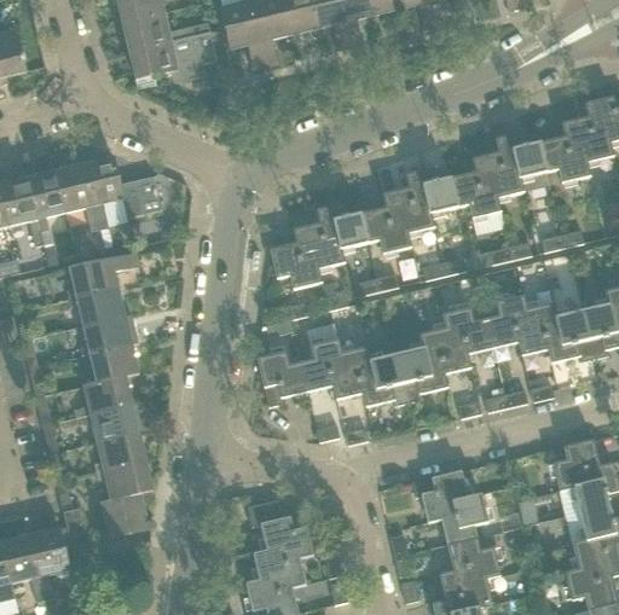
[(116,0),(121,21),(163,11),(161,0),(116,0)]
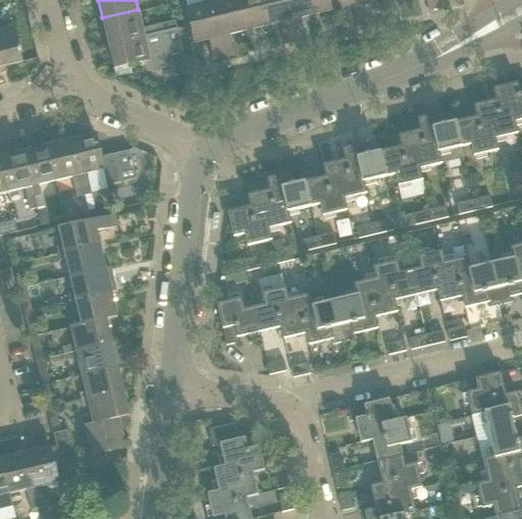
[(202,0),(203,1),(186,5),(189,21),(194,41),(208,38),(213,58),(223,56),(210,0),(202,0)]
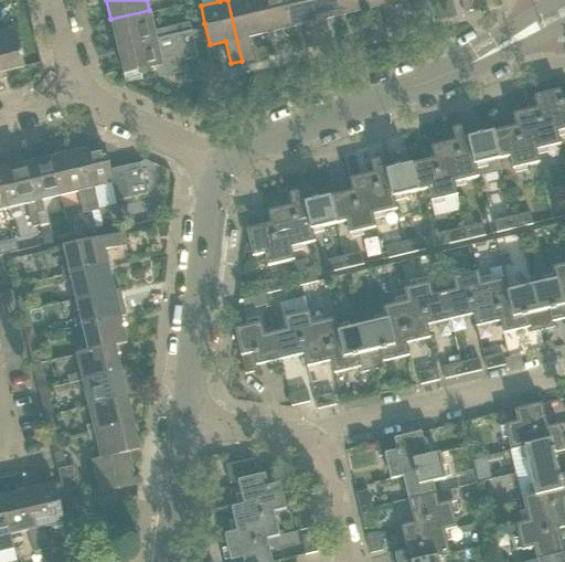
[(227,0),(242,61),(253,59),(248,34),(263,31),(255,0),(227,0)]
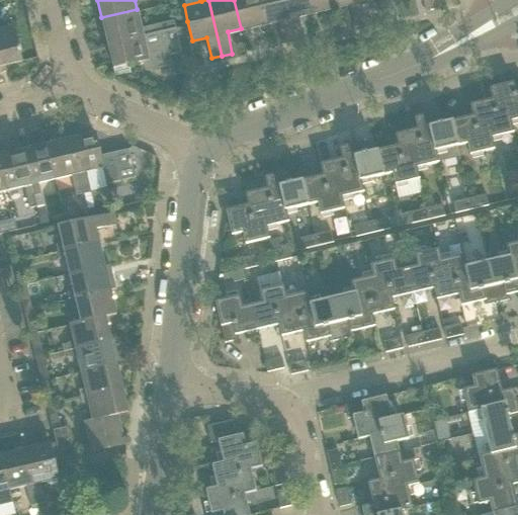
[(234,0),(241,28),(264,23),(258,0),(234,0)]
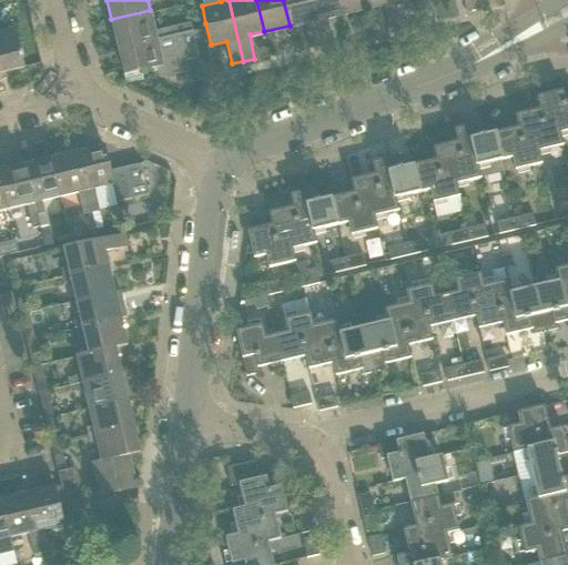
[(283,0),(290,26),(304,22),(310,46),(321,42),(311,0),(283,0)]
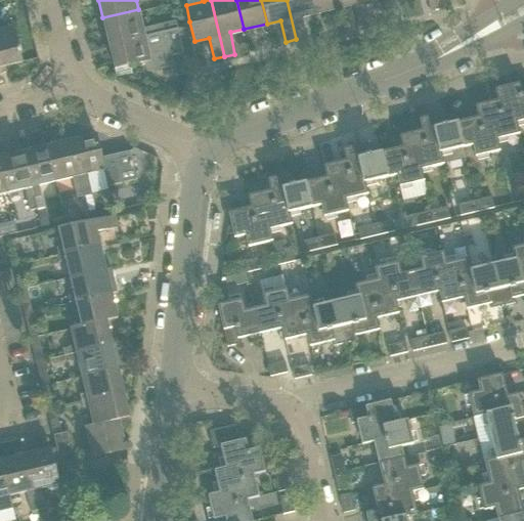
[(287,0),(296,39),(307,37),(302,15),(315,12),(312,0),(287,0)]
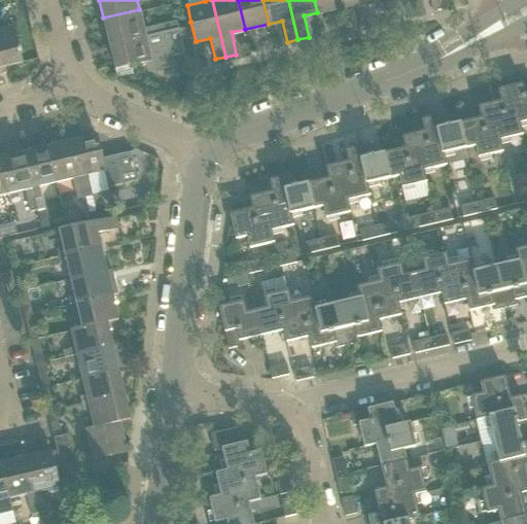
[(314,0),(317,12),(342,7),(340,0),(314,0)]
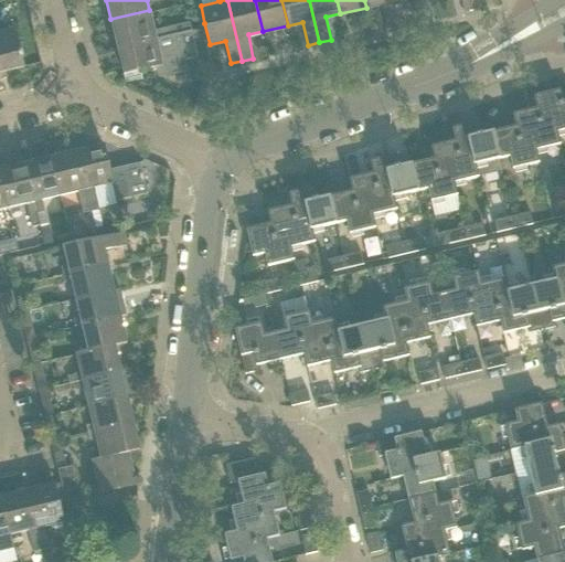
[(364,0),(366,8),(381,4),(385,27),(397,24),(392,0),(364,0)]
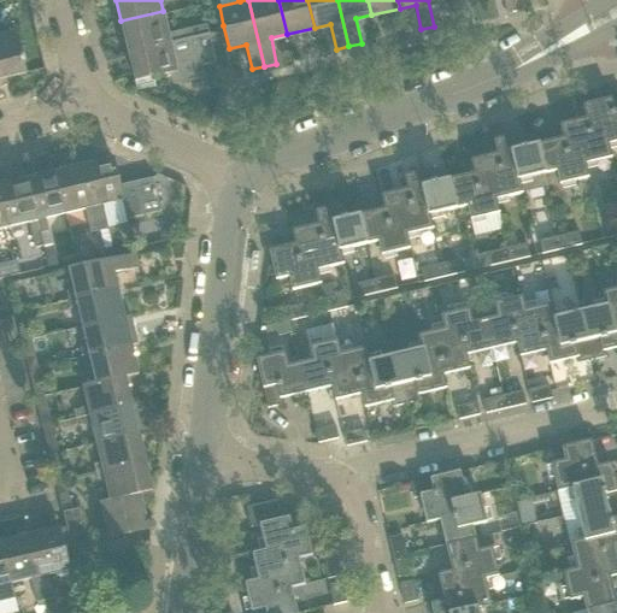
[(428,0),(434,27),(446,23),(440,0),(428,0)]
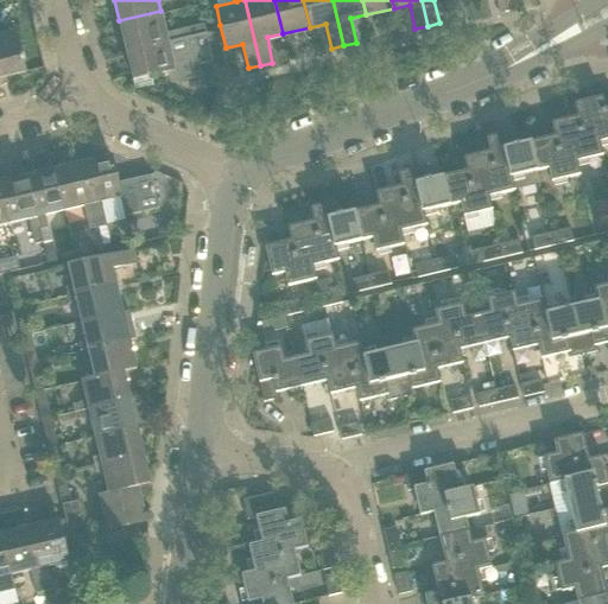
[(119,20),(126,49),(190,33),(189,24),(165,30),(160,11),(119,20)]
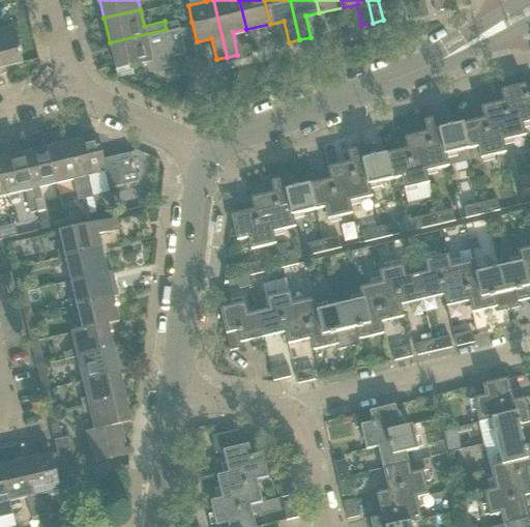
[(0,71),(6,70),(5,64),(21,61),(12,25),(0,27),(0,71)]
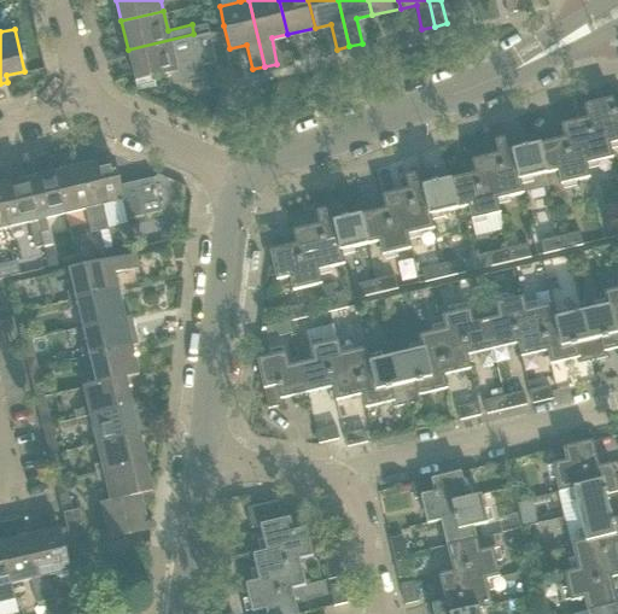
[(193,34),(128,50),(135,79),(170,70),(176,69),(178,75),(197,70),(196,64),(200,63),(215,59),(208,30),(193,34)]
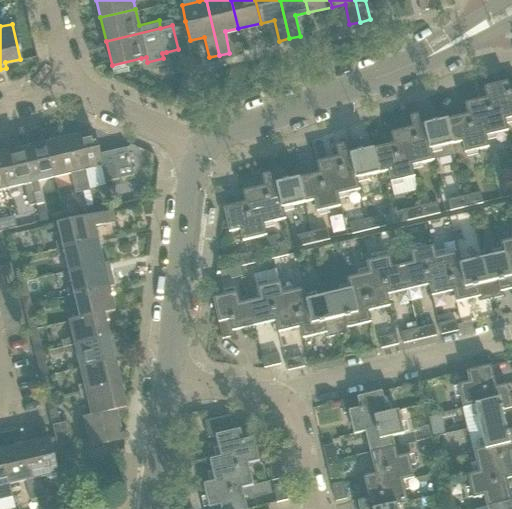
[(483,85),(486,96),(489,108),(501,105),(504,117),(511,114),(511,89),(509,91),(506,79),(483,85)]
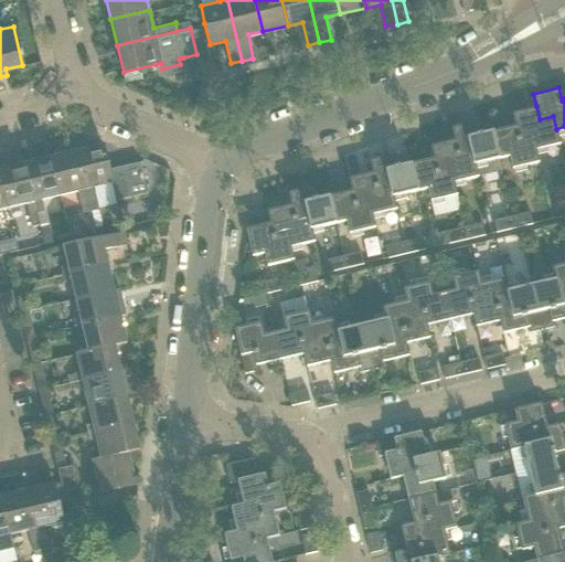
[(512,112),(514,125),(518,137),(532,134),(534,147),(558,141),(556,129),(553,116),(540,119),(536,106),(512,112)]
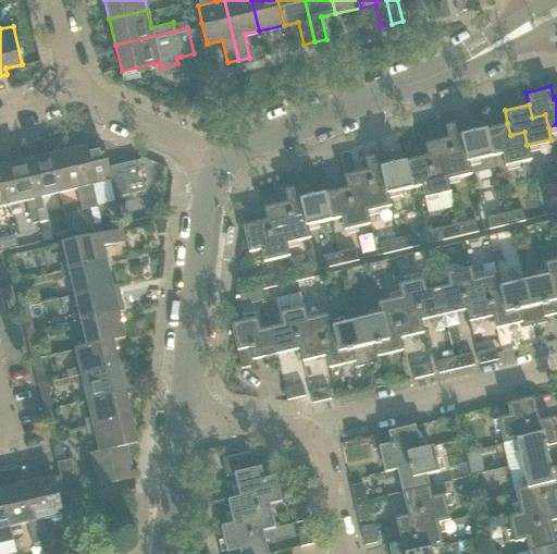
[(445,124),(448,136),(452,149),(465,146),(468,159),(490,154),(484,128),(473,131),(470,119),(445,124)]
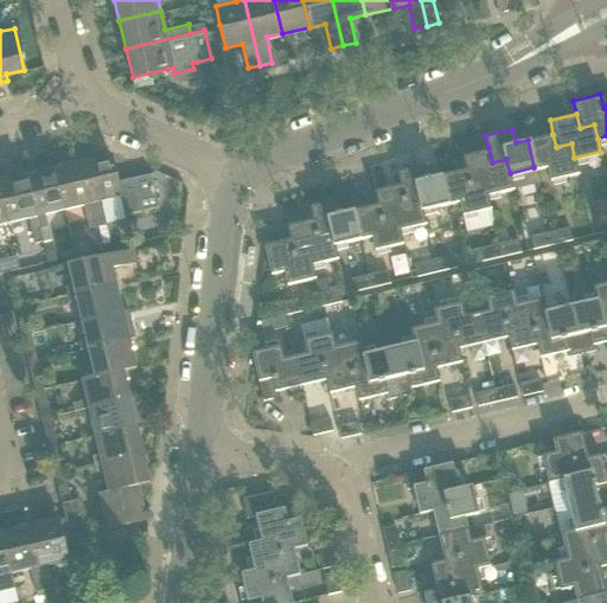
[(553,134),(528,140),(534,167),(547,164),(550,178),(577,172),(574,158),(572,143),(556,147),(553,134)]
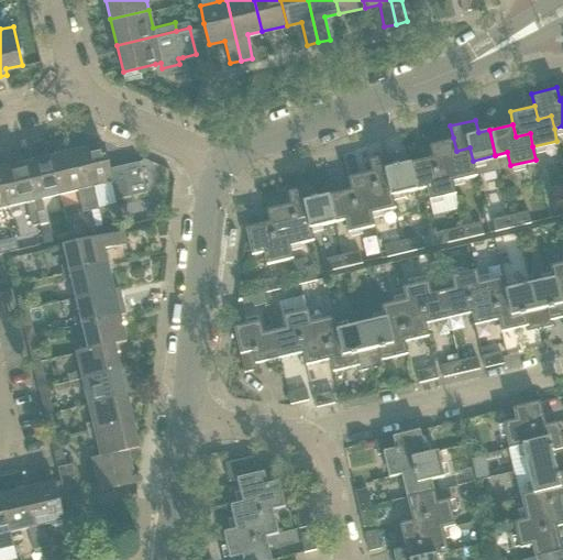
[(432,156),(431,156),(433,169),(449,166),(451,179),(475,173),(473,161),(470,147),(456,151),(453,138),(429,144),(432,156)]
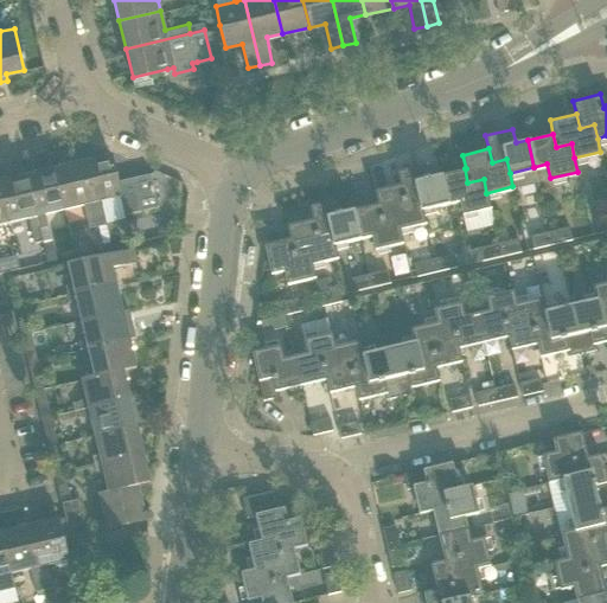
[(112,153),(83,159),(97,224),(106,222),(100,198),(121,193),(126,212),(158,204),(151,172),(117,179),(112,153)]
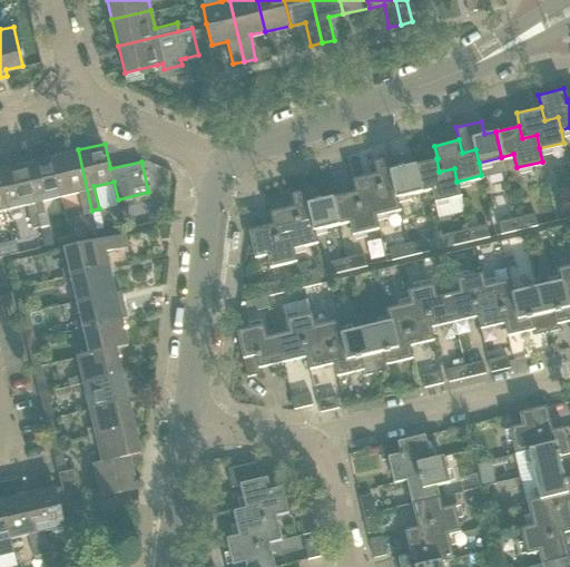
[(78,149),(51,156),(60,195),(78,191),(84,212),(91,211),(78,149)]
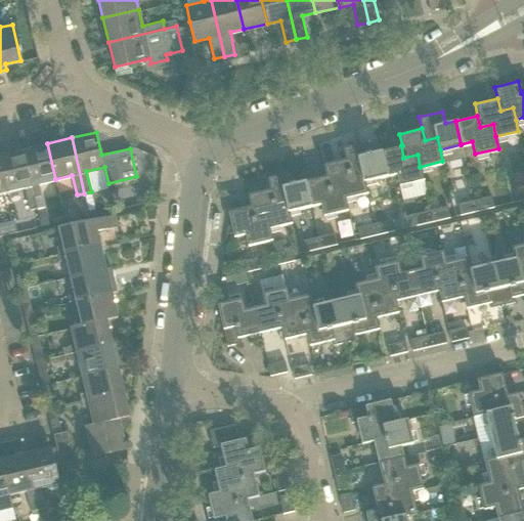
[(343,146),(346,159),(348,171),(361,168),(364,179),(385,174),(380,150),(369,154),(366,141),(343,146)]
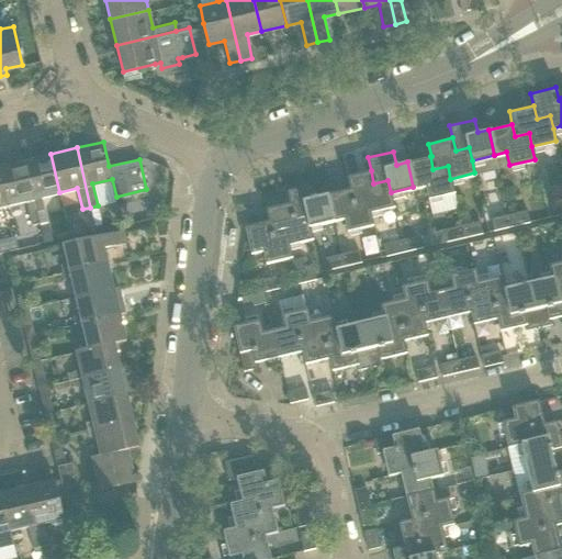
[(51,154),(24,159),(36,210),(44,209),(42,196),(59,192),(51,154)]
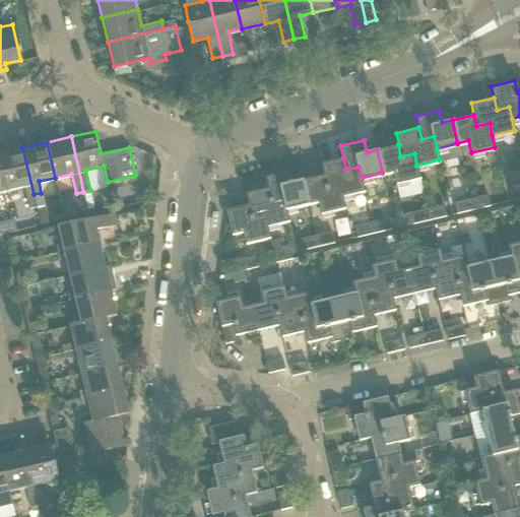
[(398,144),(377,149),(382,173),(393,171),(396,183),(419,177),(416,166),(414,153),(400,156),(398,144)]
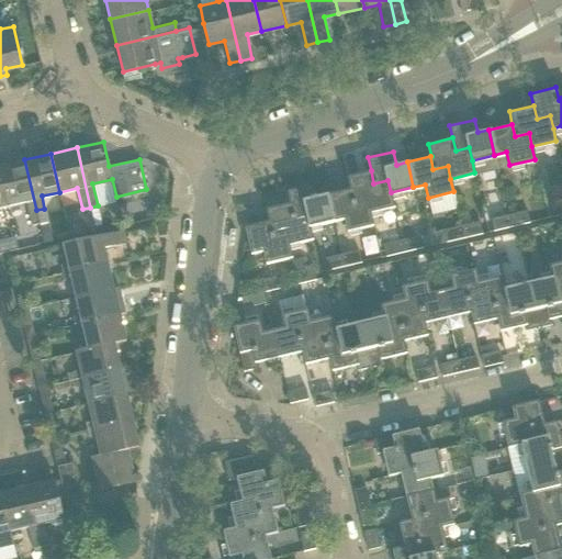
[(24,159),(0,165),(0,170),(8,204),(25,200),(29,212),(31,223),(40,222),(36,210),(24,159)]
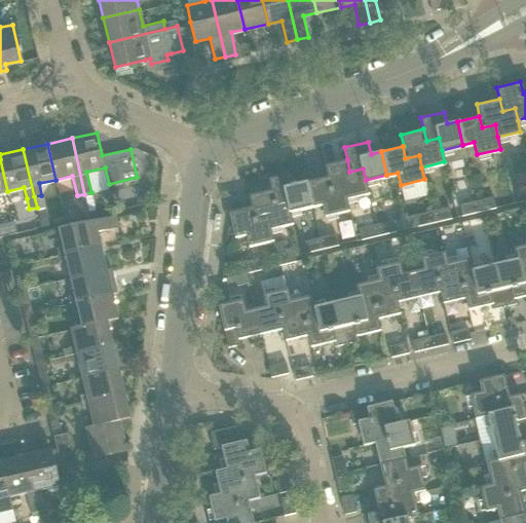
[(325,164),(328,176),(330,188),(343,185),(345,197),(368,192),(366,180),(363,169),(349,172),(347,159),(325,164)]
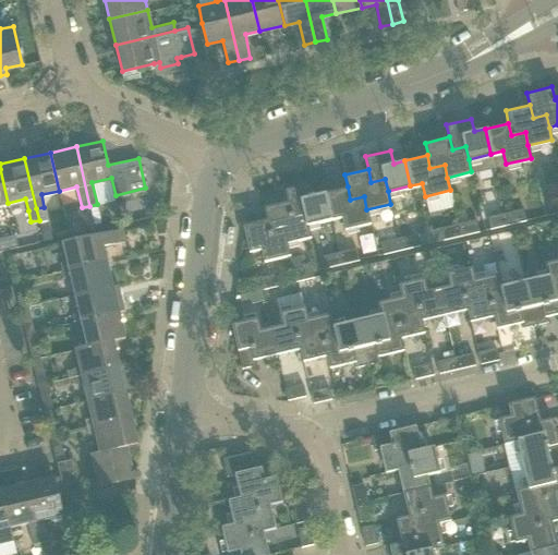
[(92,182),(97,204),(117,200),(116,195),(111,178),(92,182)]
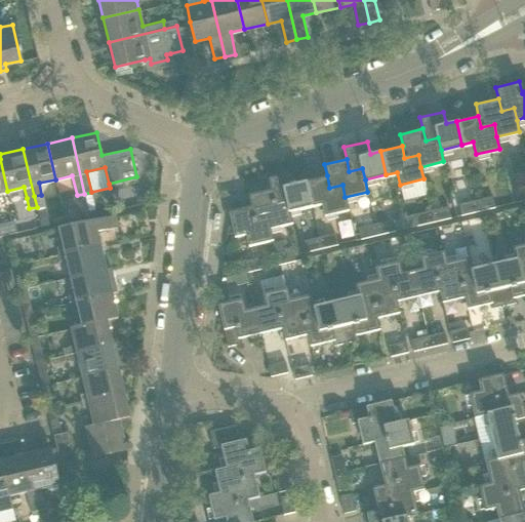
[(268,177),(271,189),(274,201),(286,198),(289,210),(311,205),(305,181),(294,184),(291,172),(268,177)]
